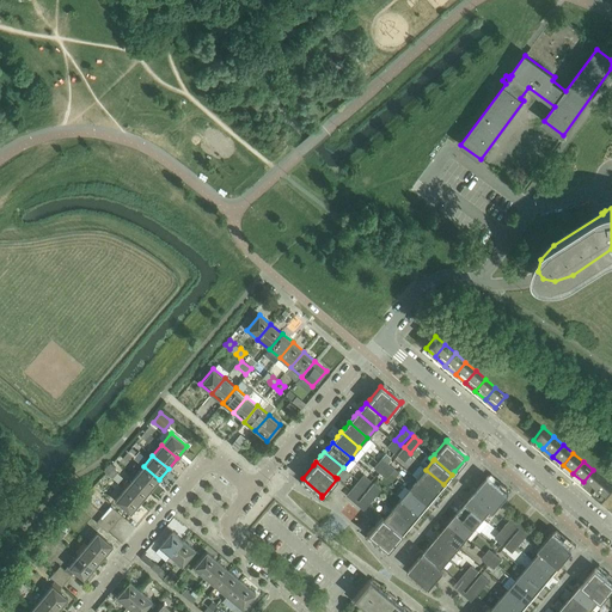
[(112,465),(105,473),(112,478),(117,473),(112,470),(115,467),(112,465)]
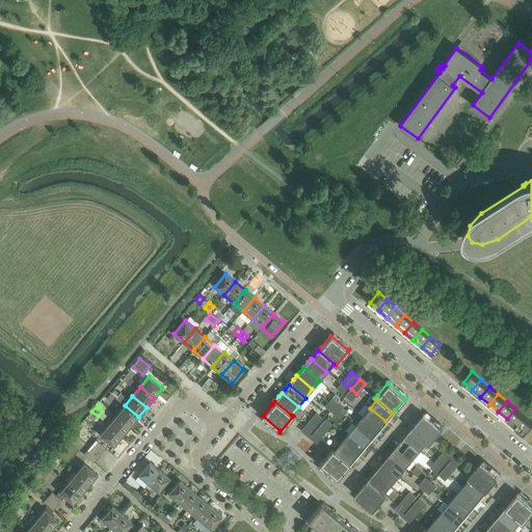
[(138,417),(125,405),(116,416),(130,427),(138,417)]
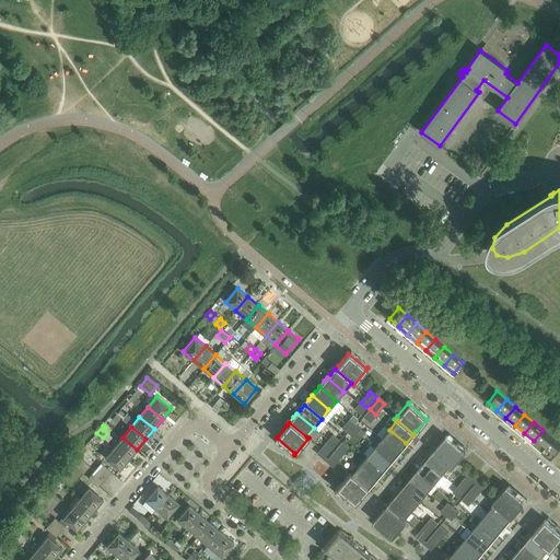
[(406,443),(389,430),(382,439),(398,453),(406,443)]
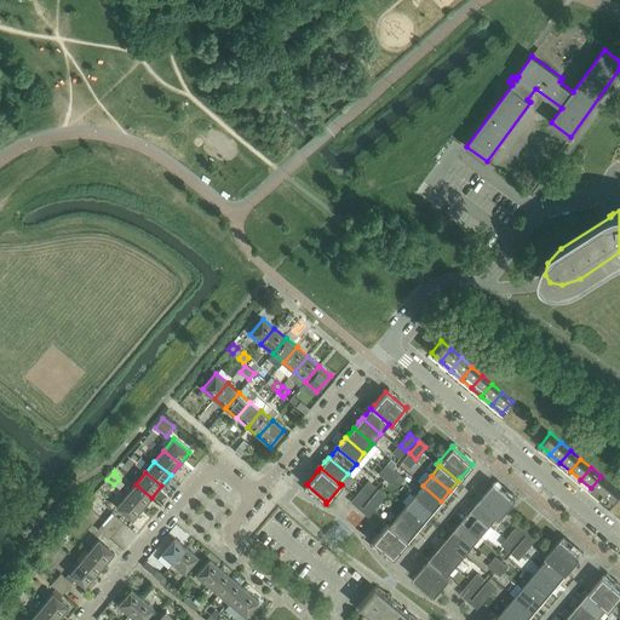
[(601,476),(591,488),(601,497),(610,484),(601,476)]
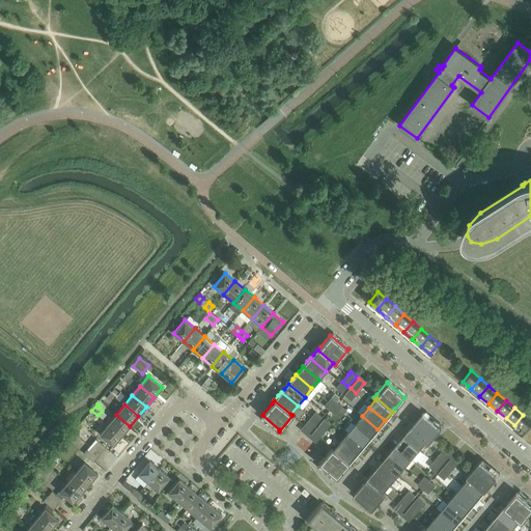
[(423,414),(414,425),(411,428),(427,442),(426,442),(428,444),(442,428),(441,427),(441,428),(423,414)]
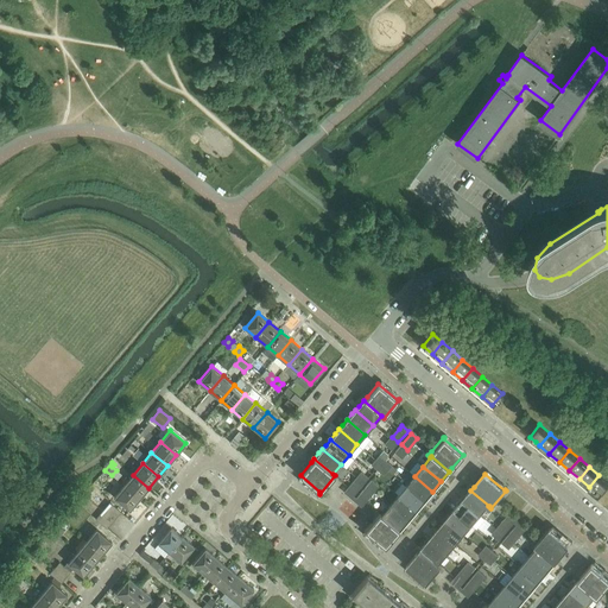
[(149,488),(133,475),(124,486),(139,499),(149,488)]
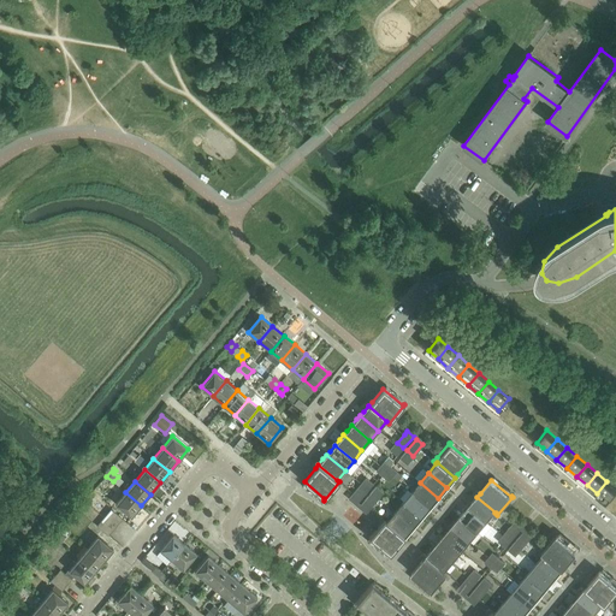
[(615,489),(606,481),(597,493),(606,502),(615,490),(615,489)]
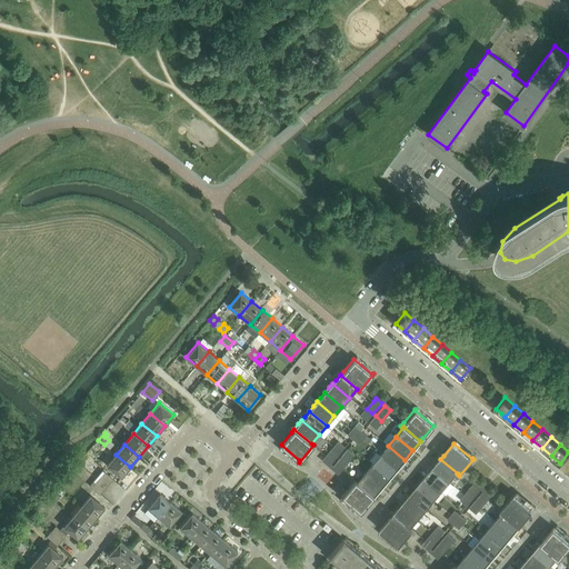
[(405,460),(388,446),(380,455),(397,469),(405,460)]
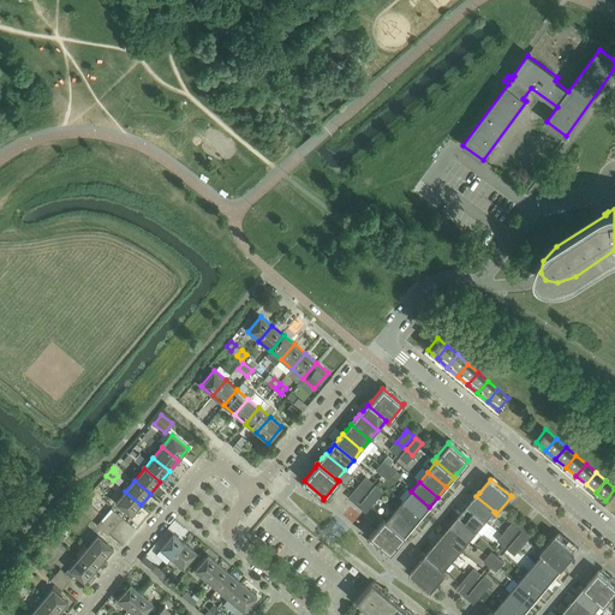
[(356,503),(366,491),(359,485),(350,497),(356,503)]
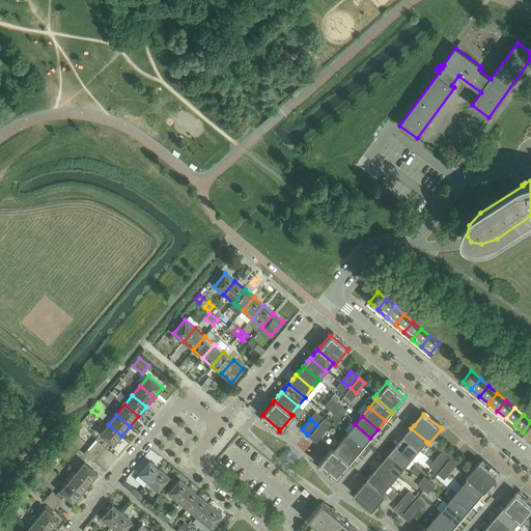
[(121,436),(108,424),(100,434),(113,445),(121,436)]
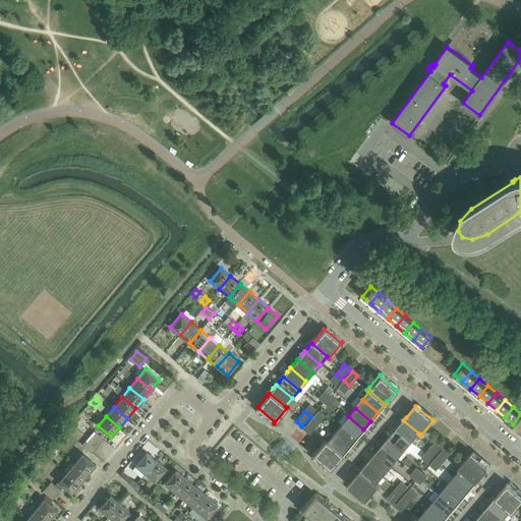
[(363,429),(348,416),(341,424),(356,438),(363,429)]
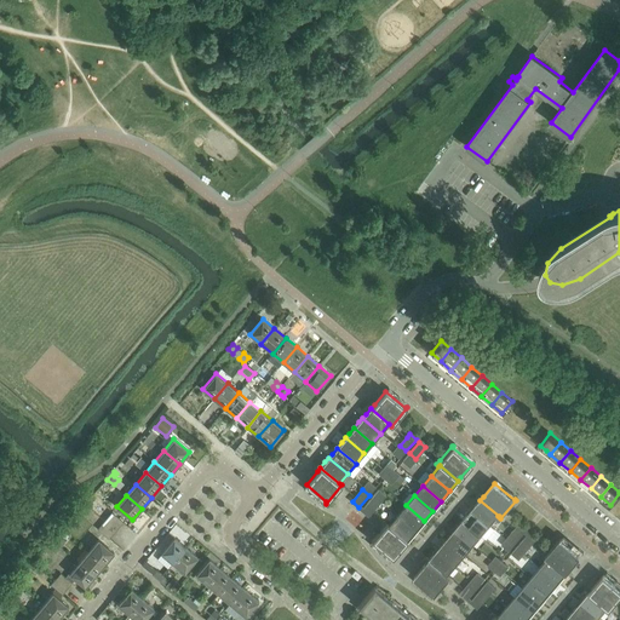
[(372,498),(363,507),(362,510),(368,515),(378,503),(372,498)]
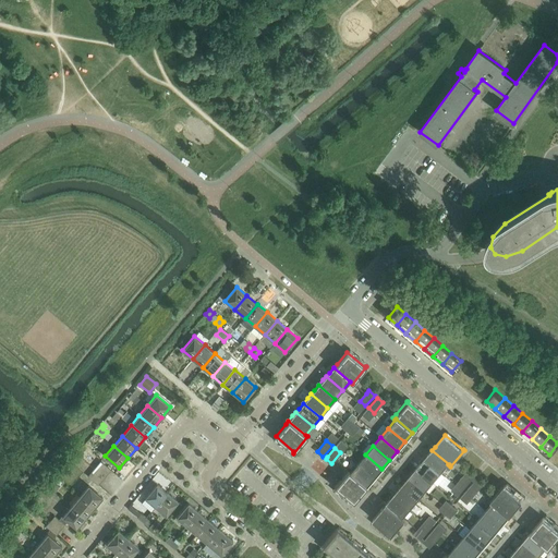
[(432,450),(427,456),(424,459),(441,473),(448,464),(449,464),(432,450)]
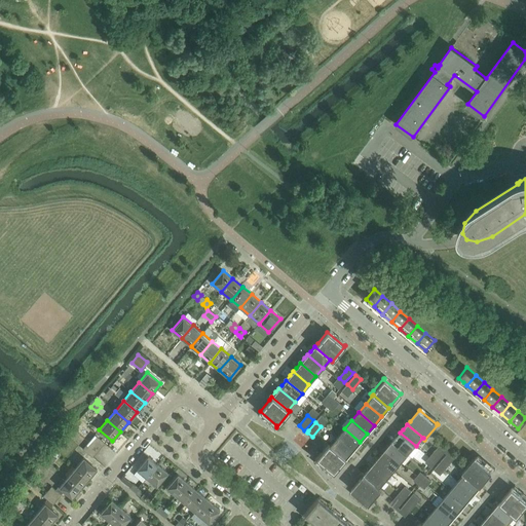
[(360,442),(344,428),(337,438),(352,450),(360,442)]
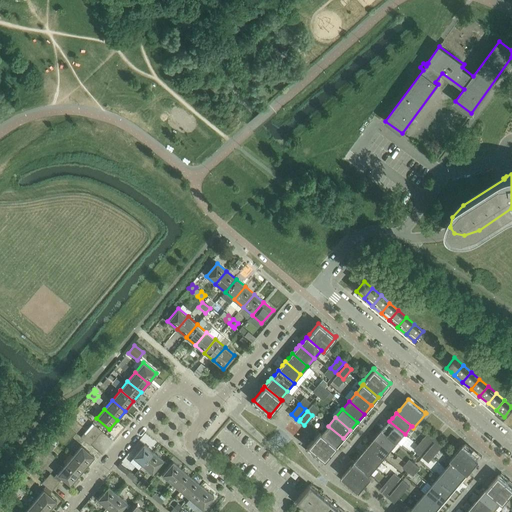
[(389,421),(386,424),(382,429),(398,442),(405,434),(389,421)]
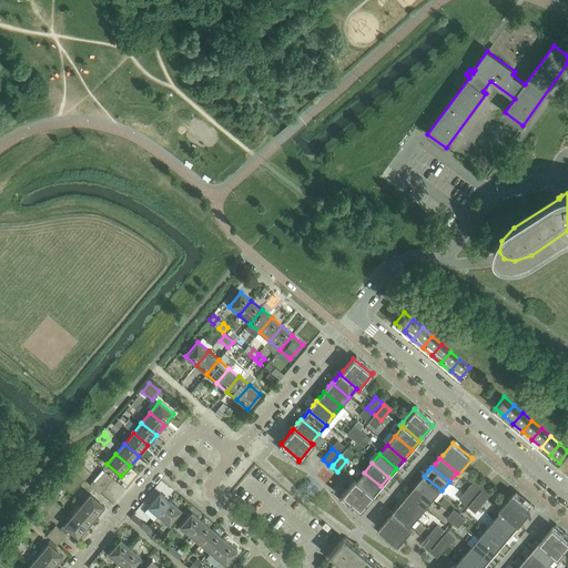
[(102,469),(98,475),(109,484),(113,478),(102,469)]
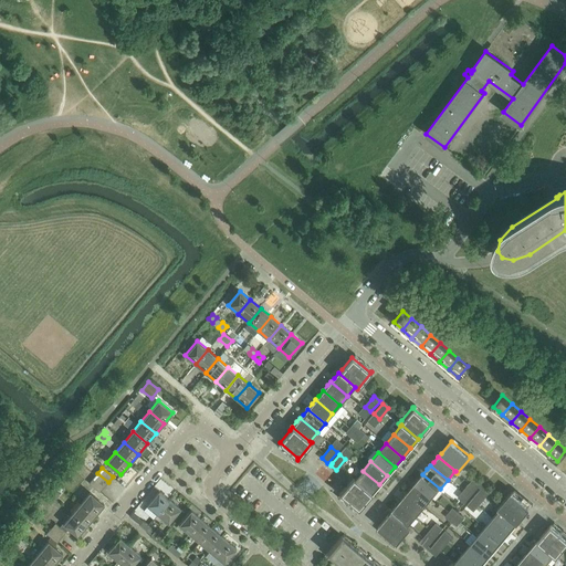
[(363,471),(355,479),(355,480),(371,494),(379,484),(363,471)]
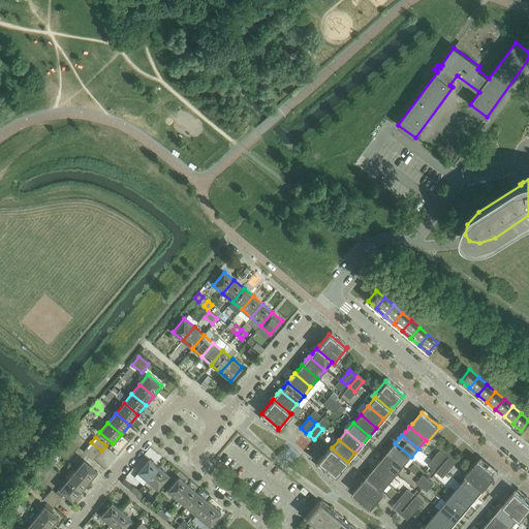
[(101,450),(91,442),(87,446),(97,455),(101,450)]
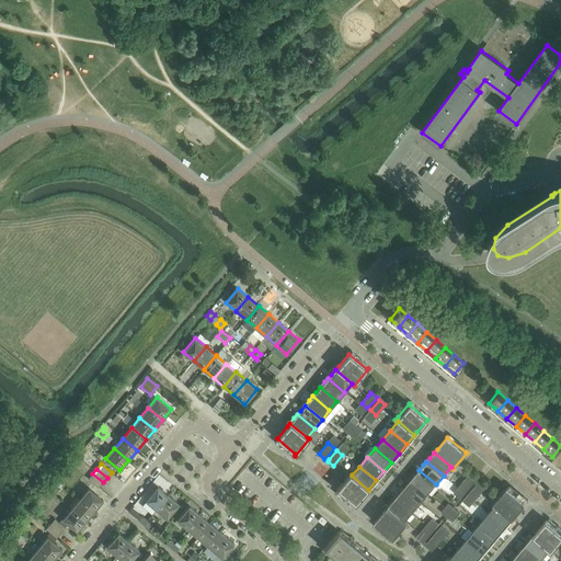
[(419,470),(414,476),(411,479),(428,493),(436,484),(419,470)]
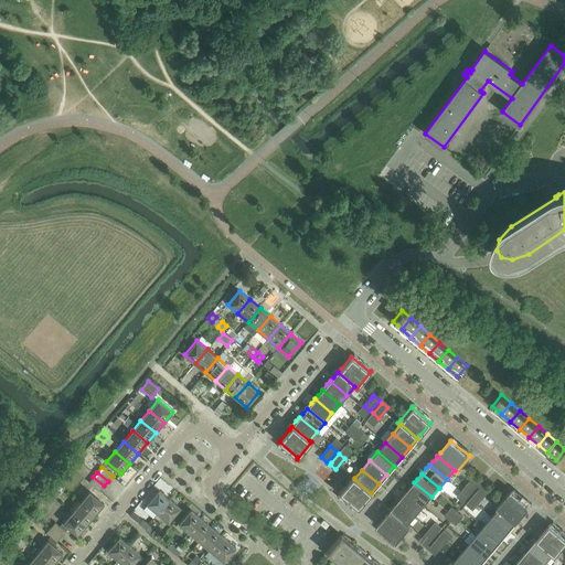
[(104,486),(93,477),(88,482),(99,491),(104,486)]
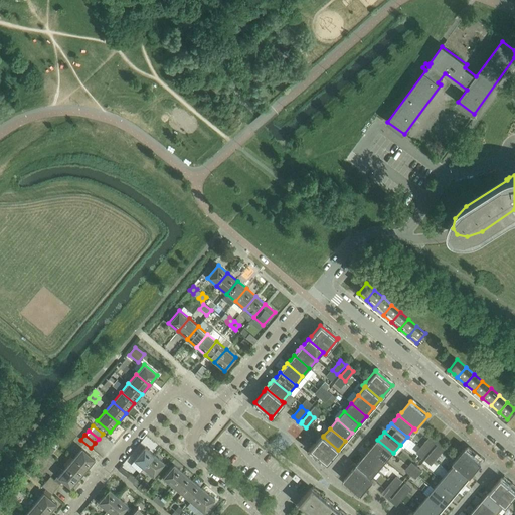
[(321,435),(318,438),(308,450),(309,450),(326,464),(338,450),(323,437),(323,436),(321,435)]
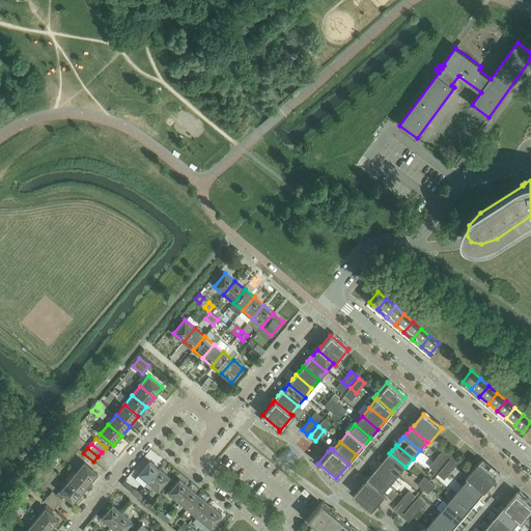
[(389,453),(386,457),(382,463),(398,476),(406,467),(389,453)]
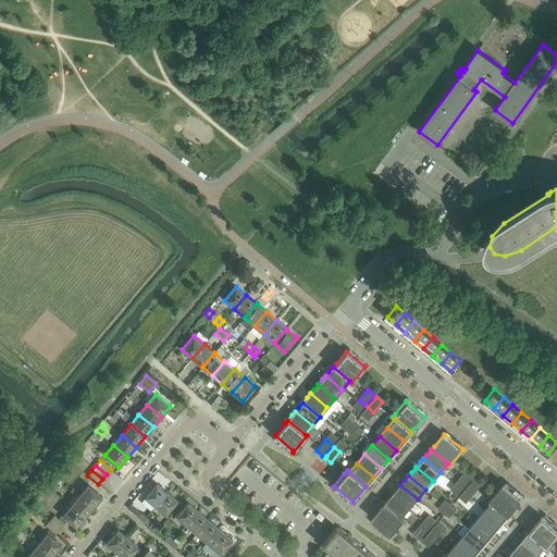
[(145,497),(155,506),(168,492),(157,483),(145,497)]
